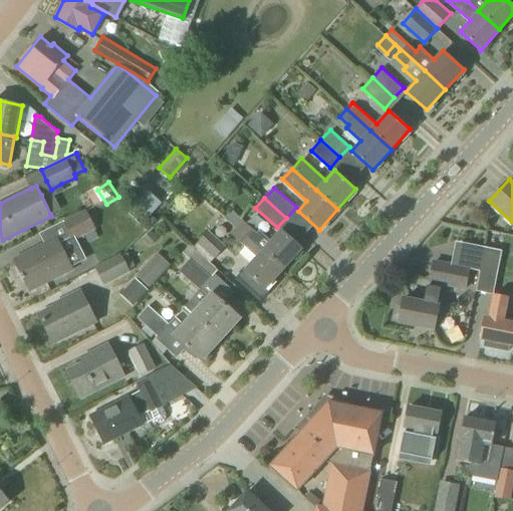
[(72,240),(96,228),(86,209),(63,220),(72,240)]
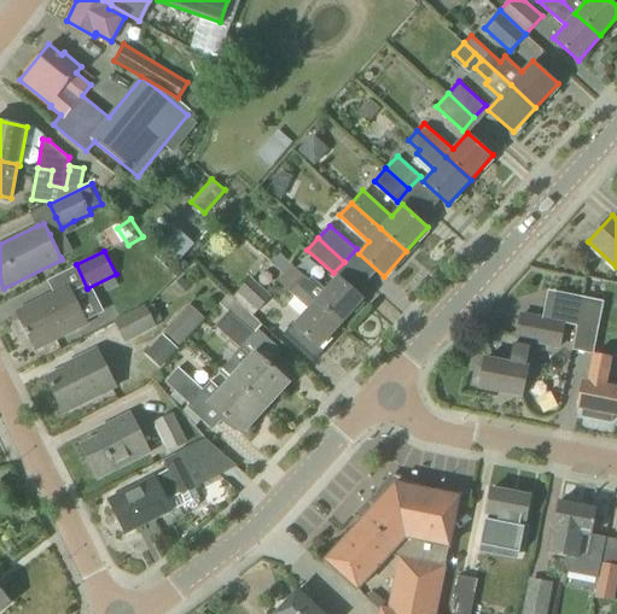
[(284,270),(316,300),(341,322),(362,298),(338,276),(327,288),(312,275),(309,279),(290,262),(289,263),(278,252),(272,258),(284,269),(283,270),(284,272),(284,270)]
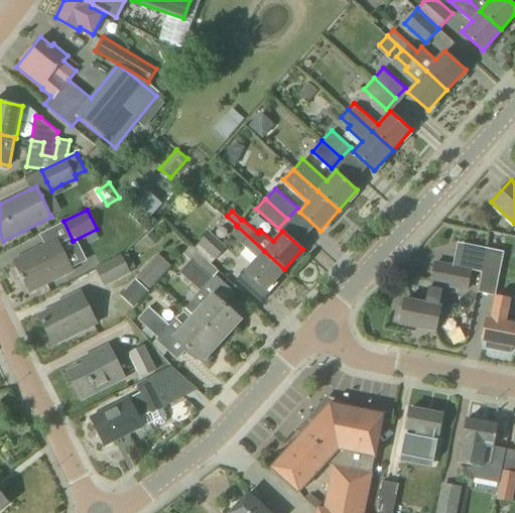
[(284,269),(264,251),(237,226),(237,227),(231,233),(258,258),(246,271),(245,269),(236,279),(248,290),(257,280),(266,289),(284,269)]
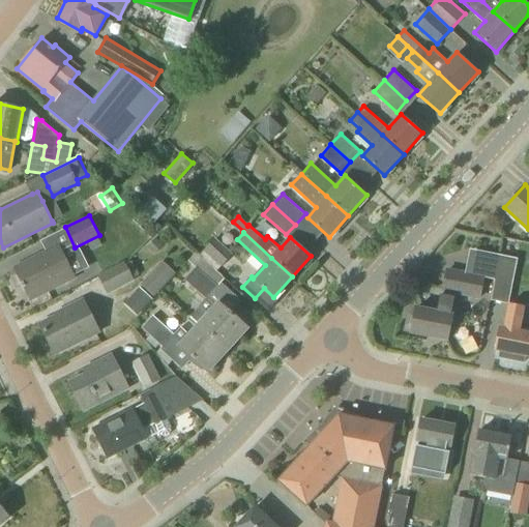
[(222,265),(233,253),(215,237),(204,250),(222,265)]
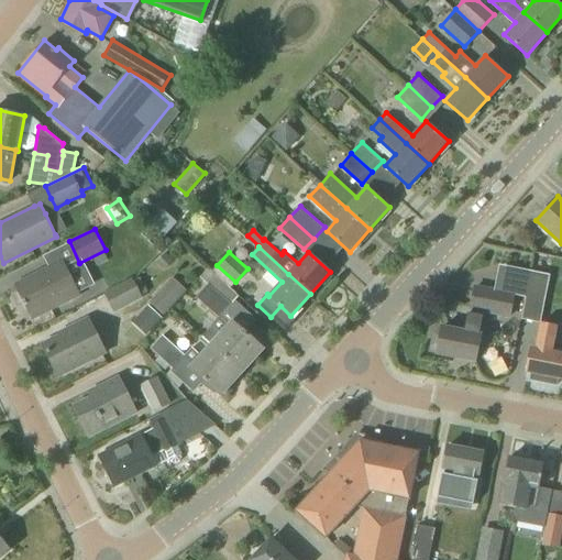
[(33,317),(79,294),(62,260),(15,283),(33,317)]
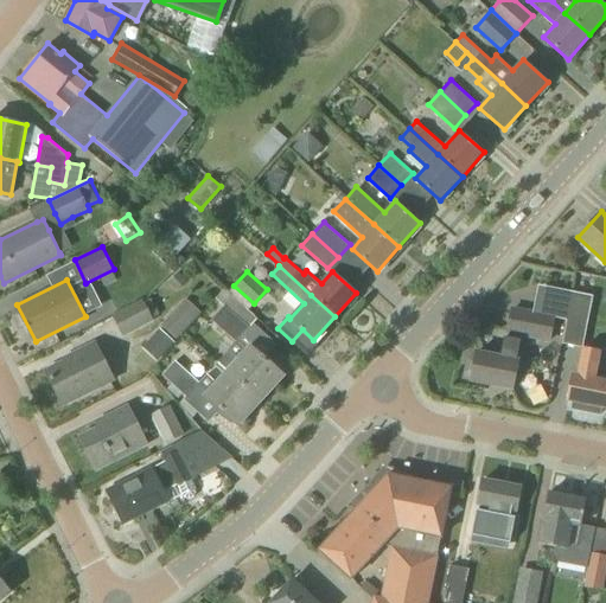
[(100,309),(117,300),(110,283),(91,293),(100,309)]
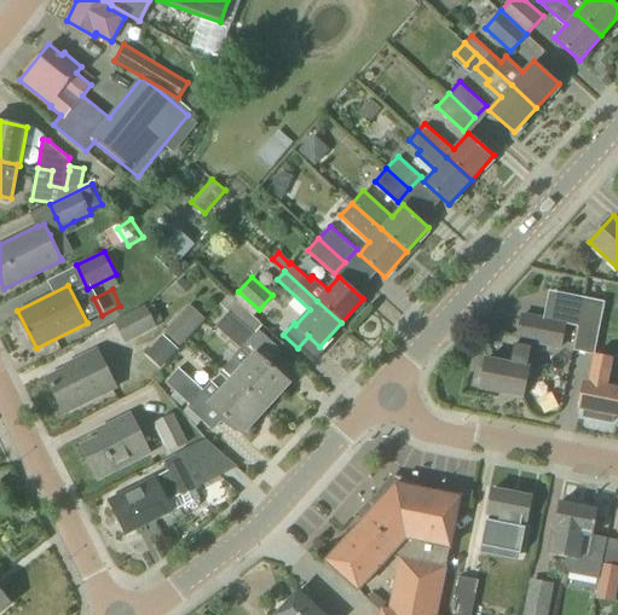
[(566,320),(578,323),(583,295),(567,293),(562,319),(566,320)]
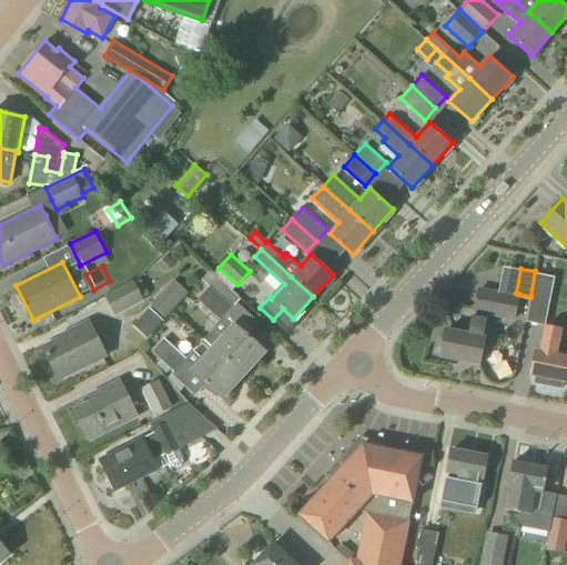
[(554,275),(535,271),(530,296),(549,300),(554,275)]
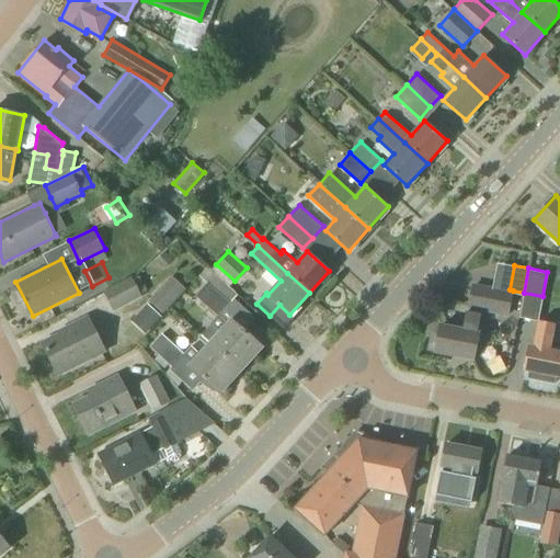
[(229,323),(219,314),(230,302),(223,295),(230,286),(215,273),(208,282),(196,295),(218,315),(210,323),(220,332),(212,343),(241,369),(262,346),(232,320),(229,323)]
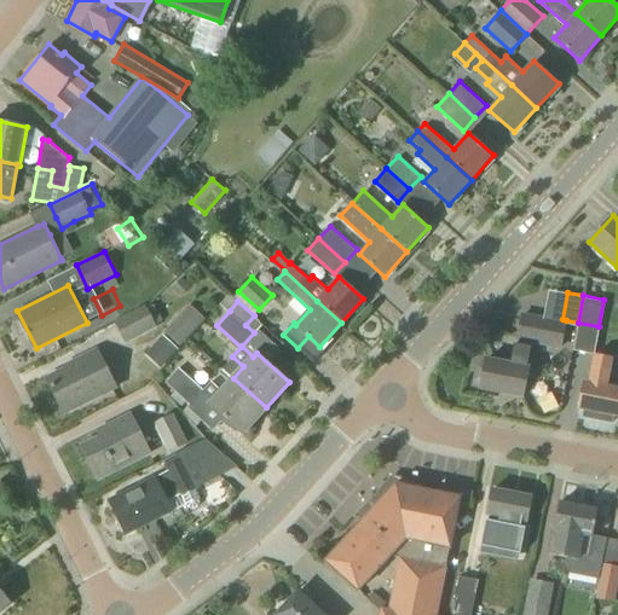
[(180,346),(206,317),(189,302),(163,330),(180,346)]
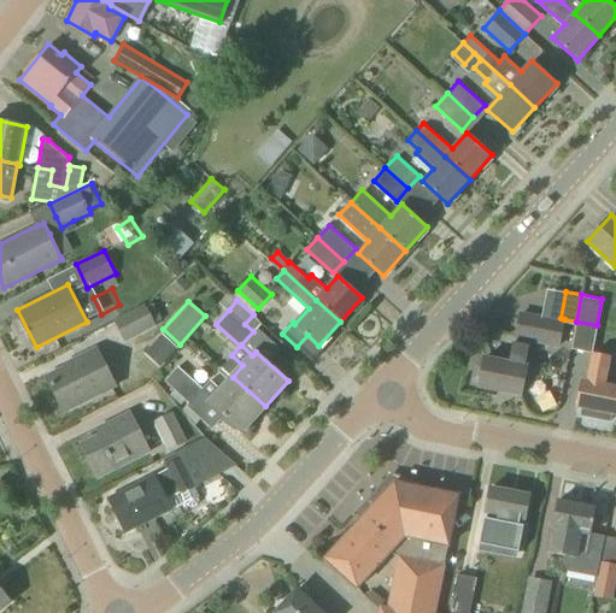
[(124,341),(125,341),(157,324),(146,302),(113,319),(124,341)]
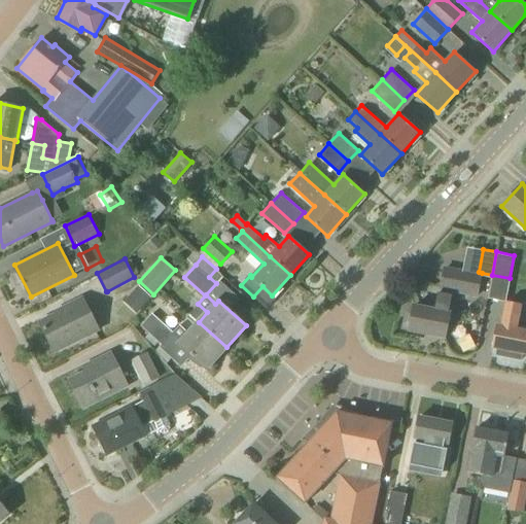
[(478,297),(482,273),(479,272),(444,265),(440,289),(478,297)]
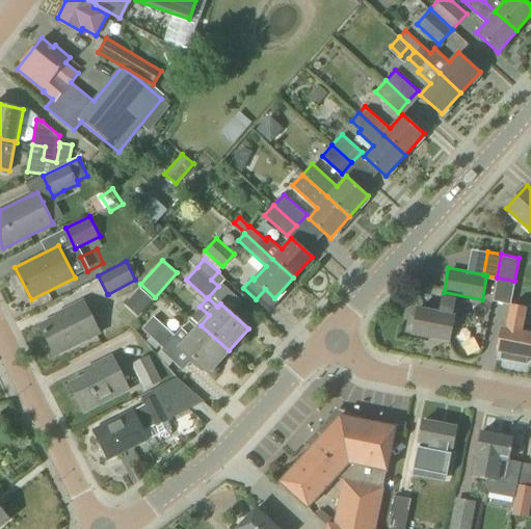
[(138,316),(154,299),(140,287),(125,305),(138,316)]
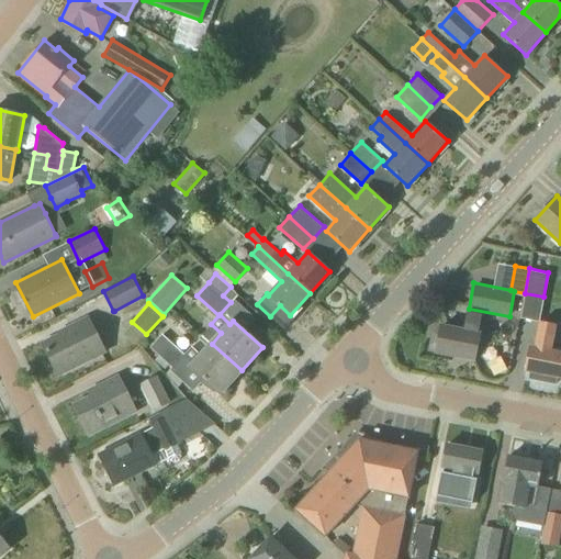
[(480,333),(483,314),(466,310),(462,328),(441,325),(440,327),(432,331),(429,346),(436,351),(436,353),(474,360),(480,333)]
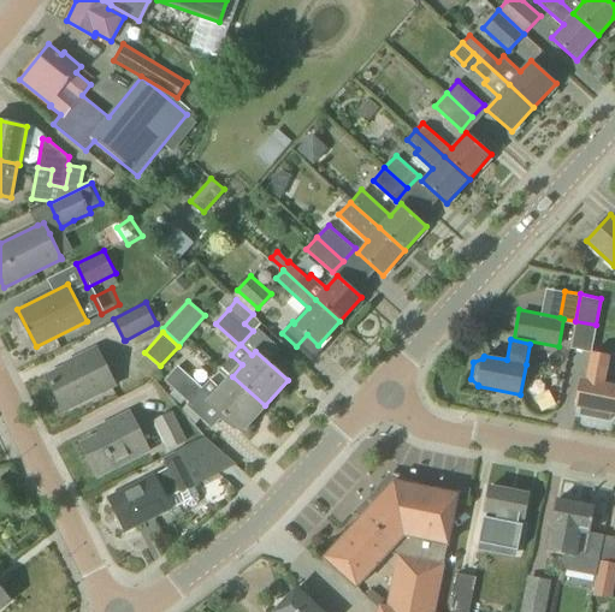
[(65,410),(116,385),(96,348),(75,357),(76,360),(47,375),(65,410)]
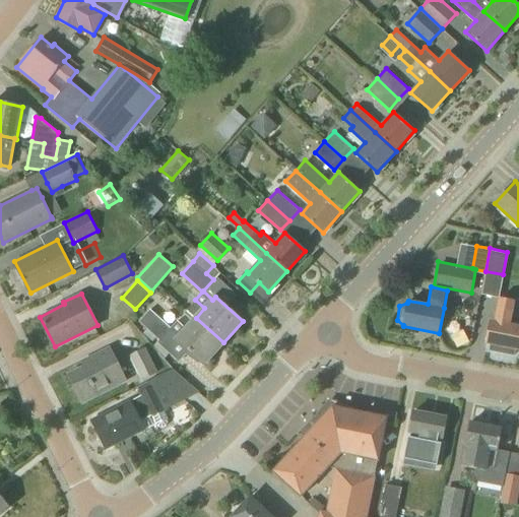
[(491,321),(487,342),(491,343),(489,349),(515,353),(516,347),(518,348),(518,326),(510,324),(515,300),(499,297),(493,321),(491,321)]
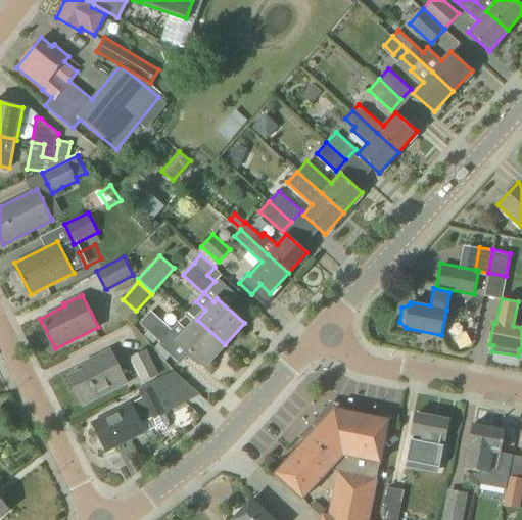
[(225,344),(197,320),(181,337),(178,334),(185,327),(178,322),(172,329),(151,310),(140,322),(148,330),(144,334),(153,342),(157,338),(160,341),(154,347),(165,361),(181,344),(205,366),(225,344)]
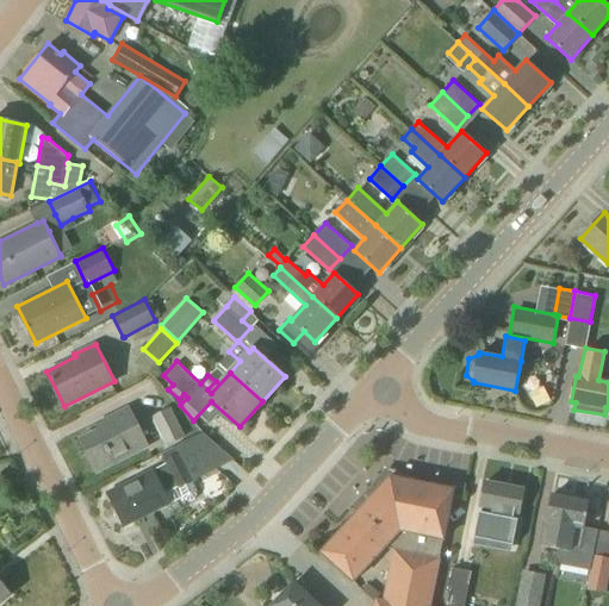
[(546,405),(560,399),(554,385),(540,391),(546,405)]
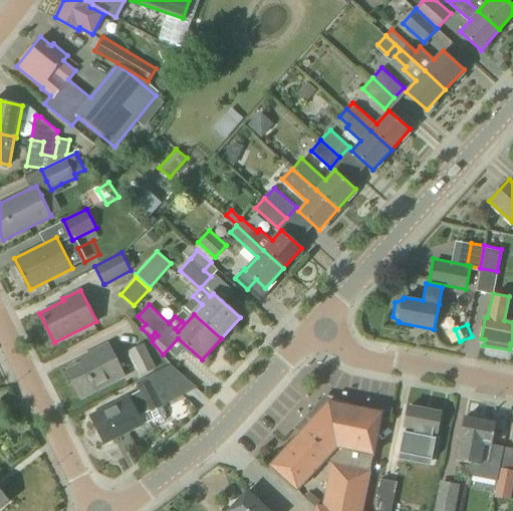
[(140,375),(157,367),(144,342),(127,350),(140,375)]
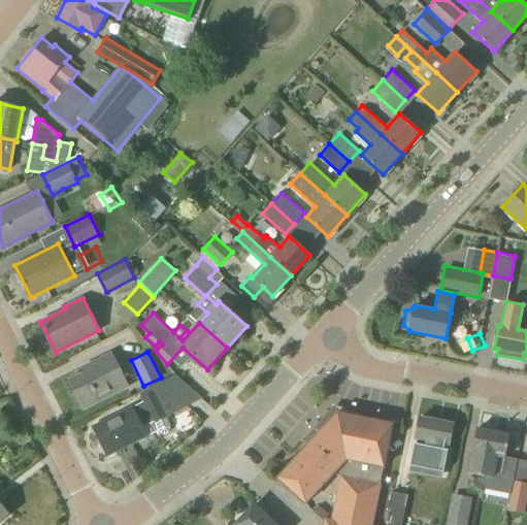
[(84,407),(128,386),(110,353),(83,367),(85,371),(70,380),(84,407)]
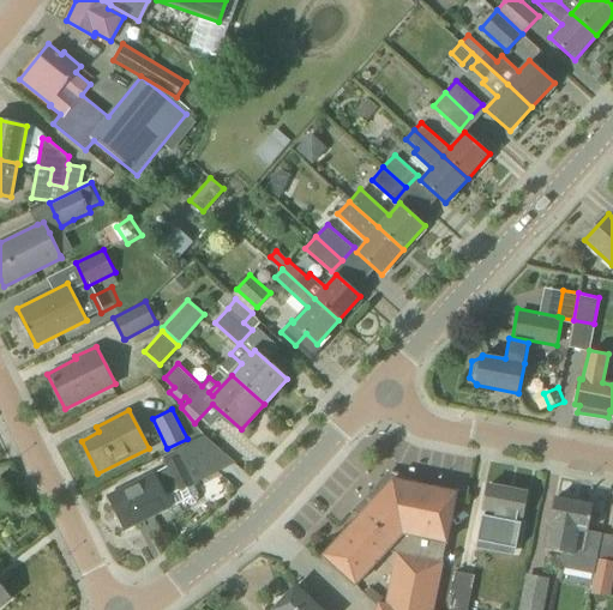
[(238,478),(251,464),(217,432),(203,447),(238,478)]
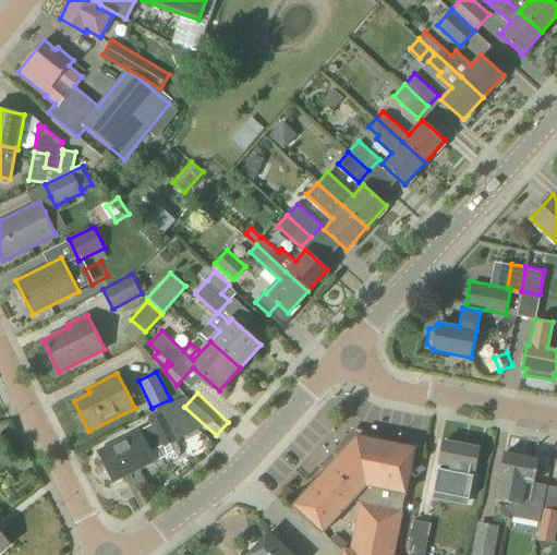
[(146,414),(149,421),(161,414),(158,409),(146,414)]
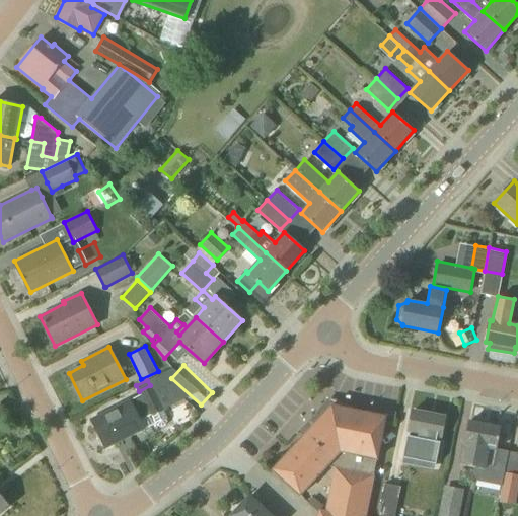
[(164,409),(152,384),(150,385),(139,391),(138,391),(140,394),(130,399),(91,419),(105,447),(144,428),(155,422),(158,425),(162,426),(166,425),(168,421),(167,415),(164,409)]
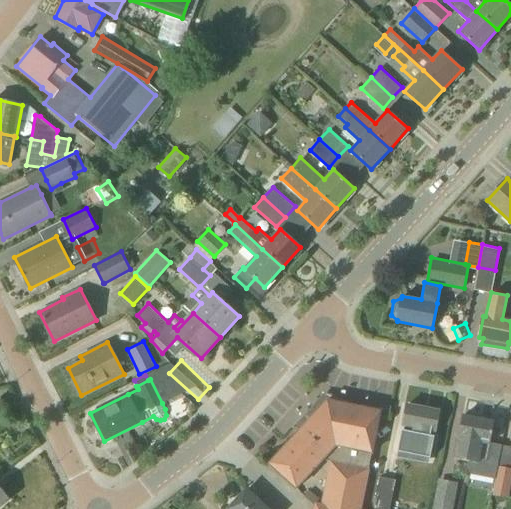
[(372,452),(380,411),(327,400),(270,463),(296,488),(322,460),(329,461),(321,503),(315,502),(313,508),(361,508),(370,468),(369,468),(372,452)]
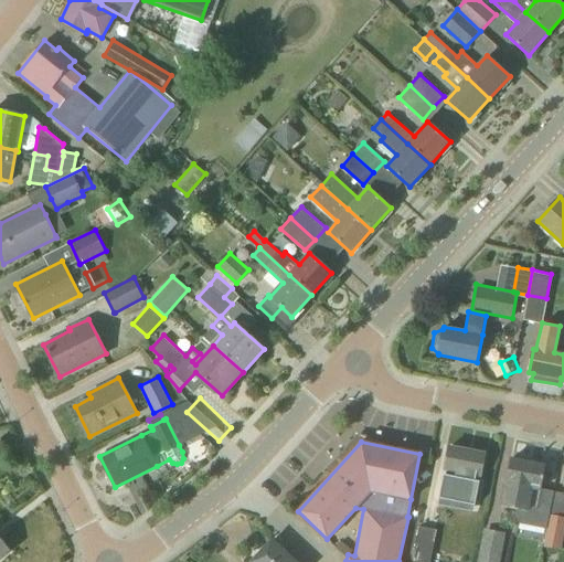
[(476,495),(485,453),(449,446),(440,488),(476,495)]
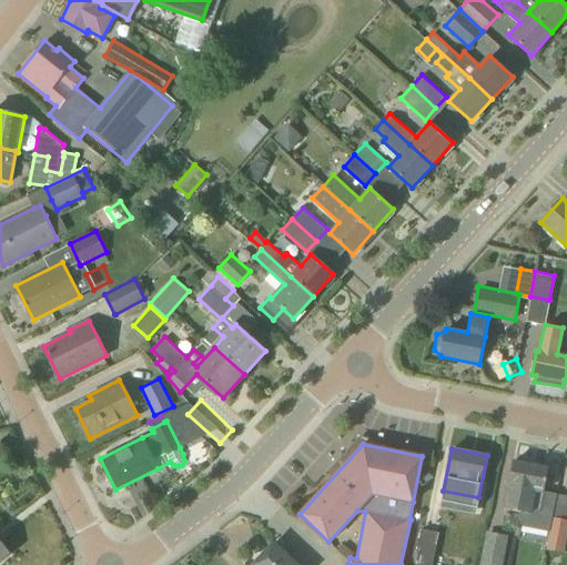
[(508,485),(504,510),(518,513),(518,518),(523,526),(549,531),(552,518),(553,516),(557,493),(544,490),(548,467),(513,461),(508,485)]
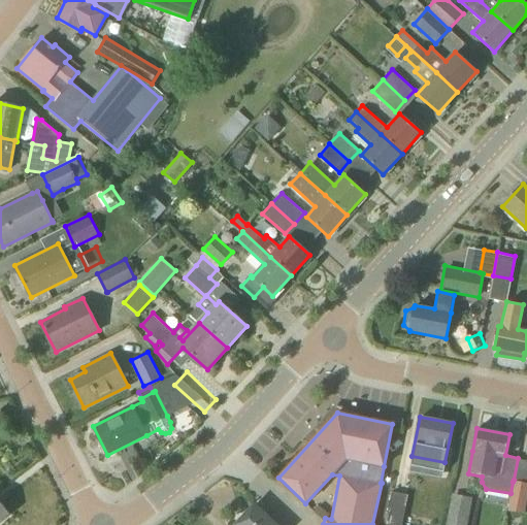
[(526,483),(514,480),(513,482),(514,483),(508,510),(524,514),(526,498),(526,483)]
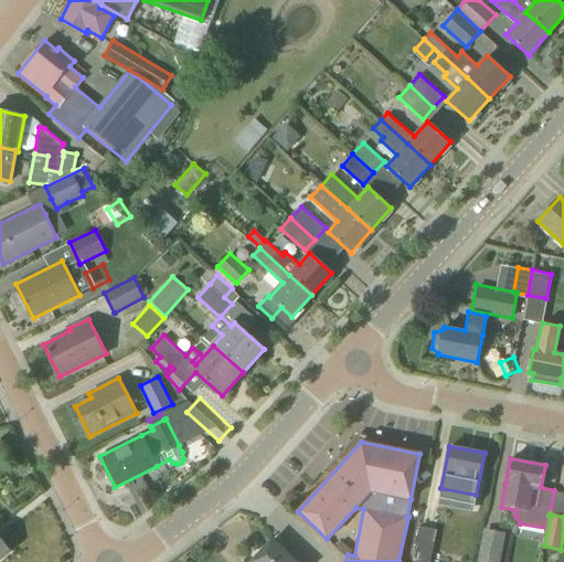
[(422,561),(429,561),(437,529),(418,525),(412,560),(422,561)]
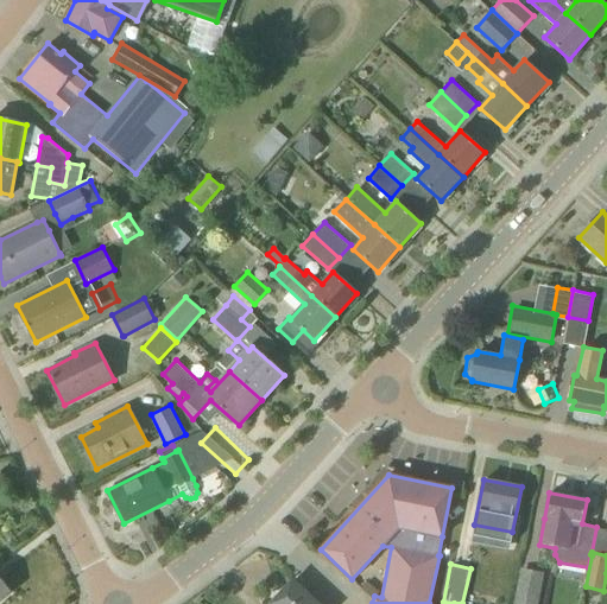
[(318,603),(292,580),(282,592),(279,590),(270,601),(272,602),(270,603),(318,603)]
